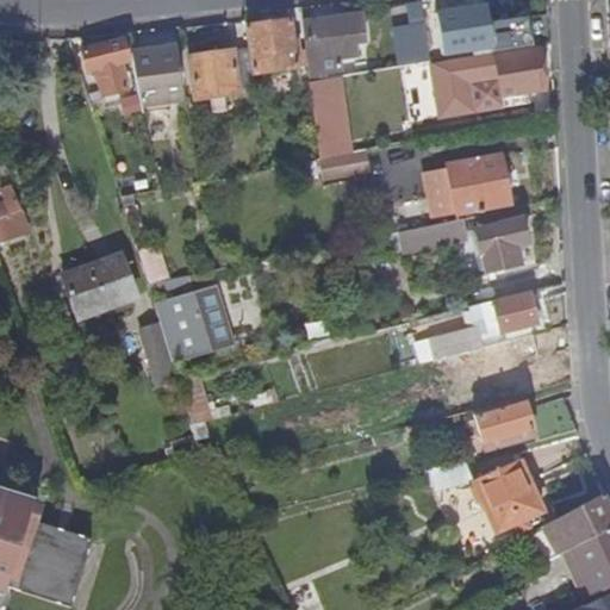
[(493,48),(495,53),(539,45),(551,43),(548,13),(490,23),(485,0),(465,0),(467,8),(436,14),(442,56),(493,48)]
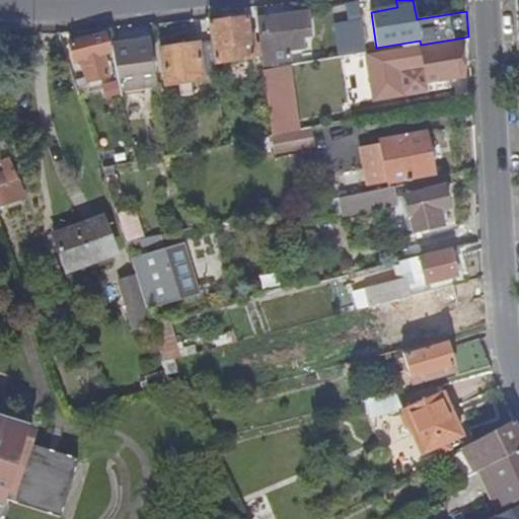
[(308,12),(278,15),(273,16),(257,17),(265,70),(272,69),(270,51),(303,47),(302,34),(311,33),(308,12)]
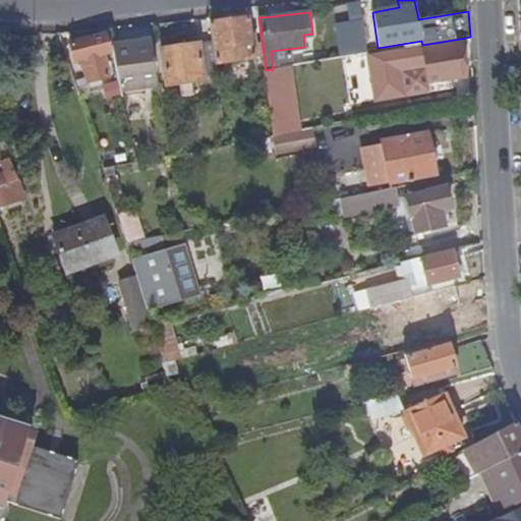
[(213,43),(215,63),(254,57),(248,17),(210,22),(213,43)]
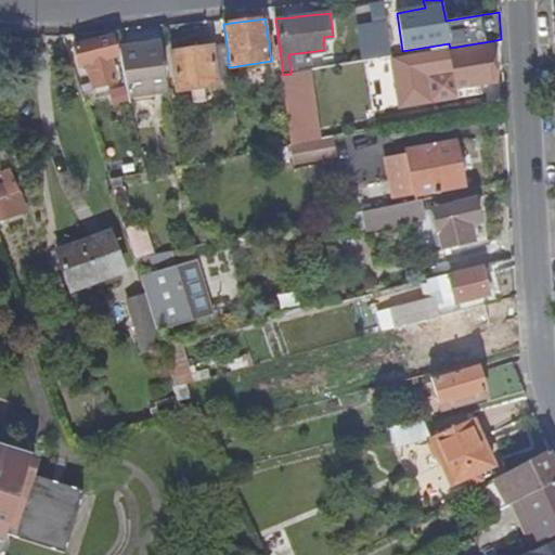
[(376,48),(373,21),(358,22),(362,50),(376,48)]
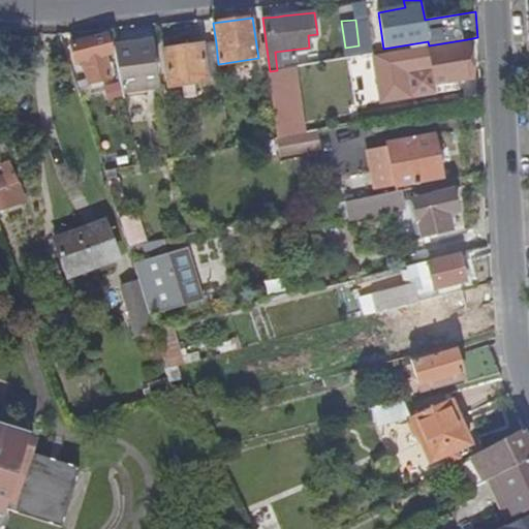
[(112,52),(107,35),(72,44),(76,60),(84,59),(90,83),(111,78),(104,54),(112,52)]
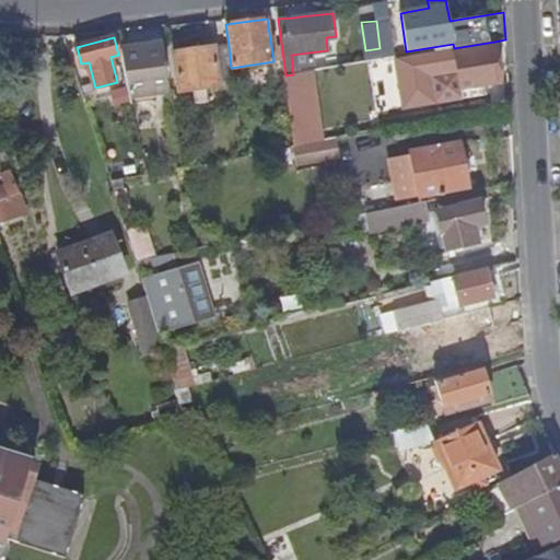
[(124,70),(129,95),(168,90),(161,37),(148,39),(148,45),(123,48),(124,70)]
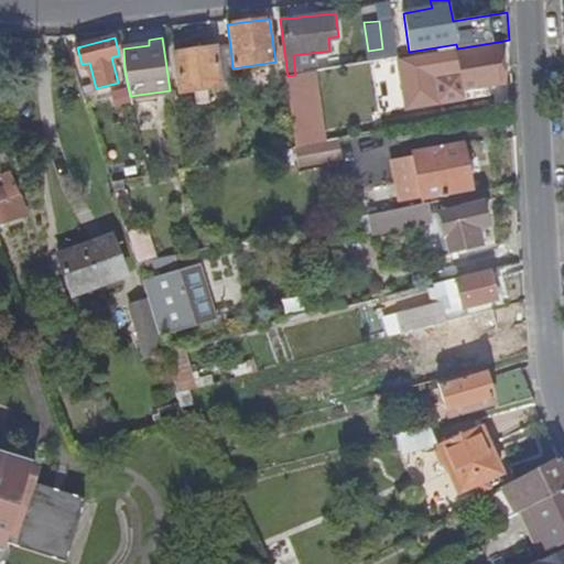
[(457,49),(420,55),(423,79),(463,73),(467,101),(506,94),(498,42),(457,49)]
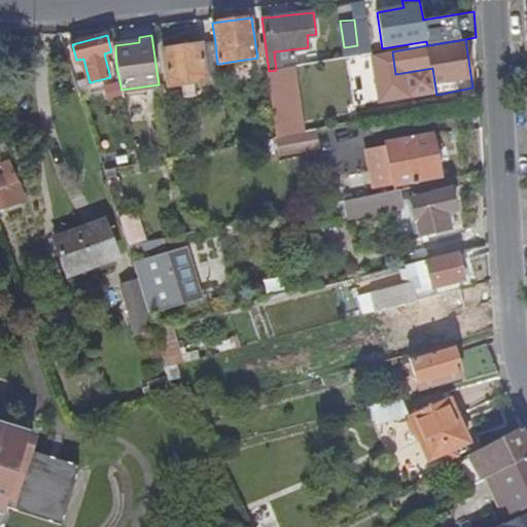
[(219,75),(217,64),(215,43),(164,49),(169,86),(181,84),(183,98),(195,97),(194,82),(207,81),(206,77),(219,75)]
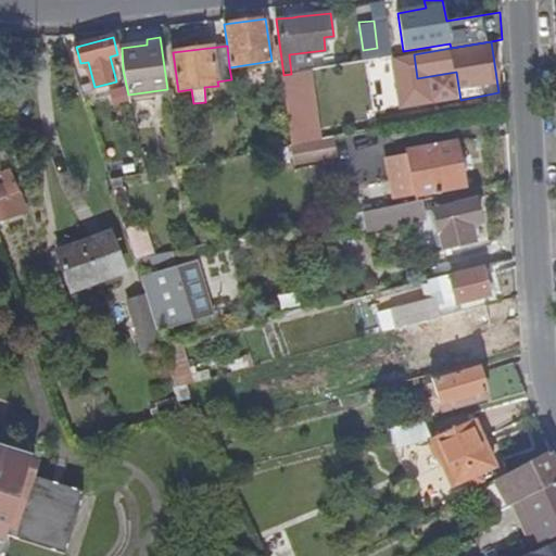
[(287,109),(295,106),(291,74),(283,75),(287,109)]
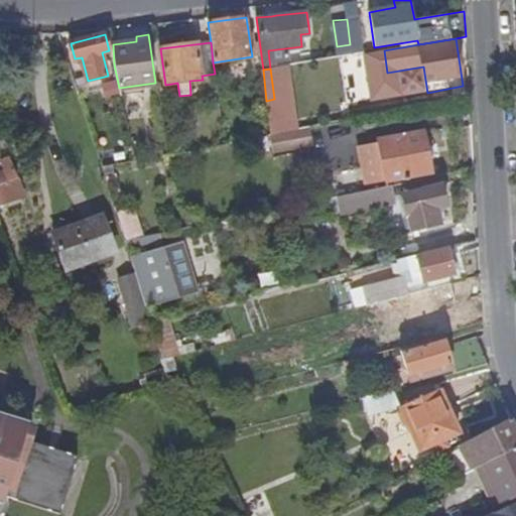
[(285,98),(274,99),(266,101),(270,134),(289,130),(285,98)]
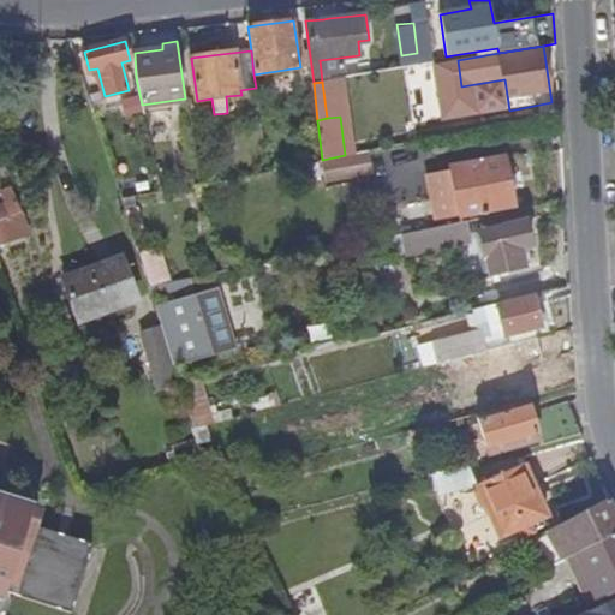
[(419,141),(359,153),(362,171),(423,160),(419,141)]
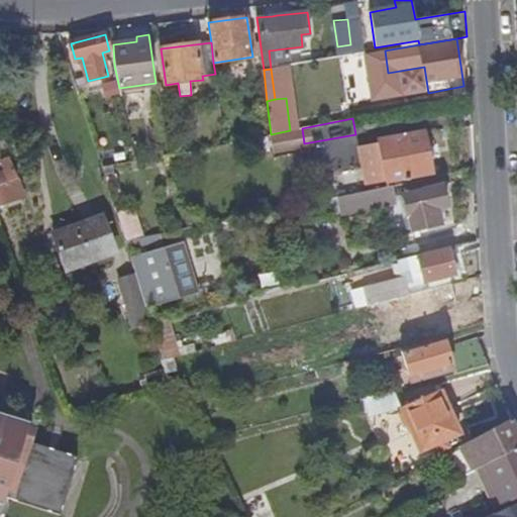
[(379,140),(386,182),(431,174),(424,132),(379,140)]
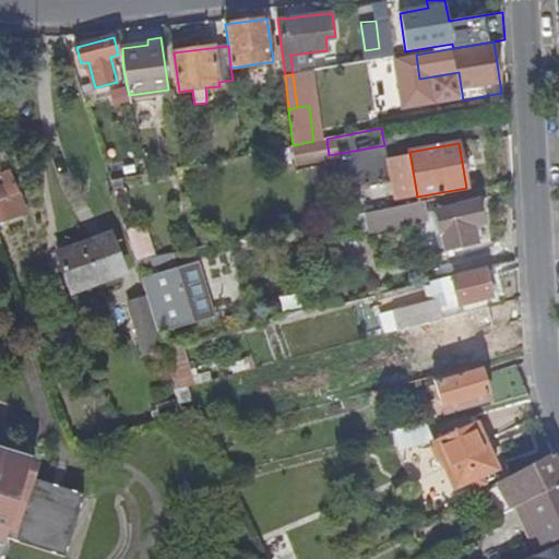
[(109,181),(113,191),(123,189),(121,179),(109,181)]
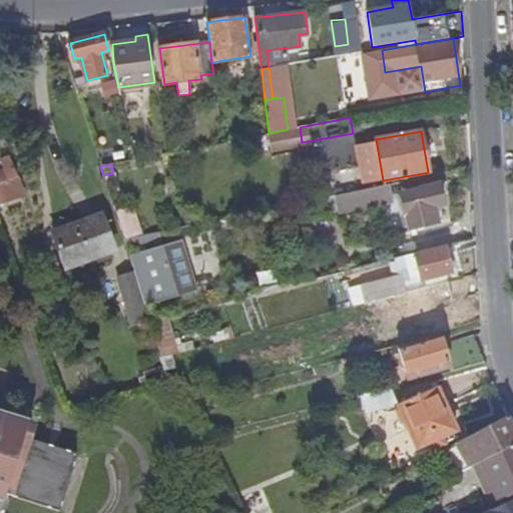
[(7,181),(13,199),(21,196),(15,179),(7,181)]
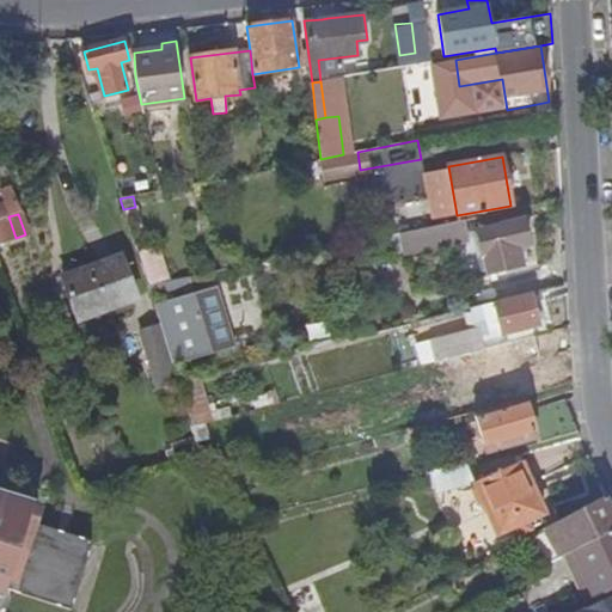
[(0,243),(16,238),(8,216),(0,219),(0,243)]
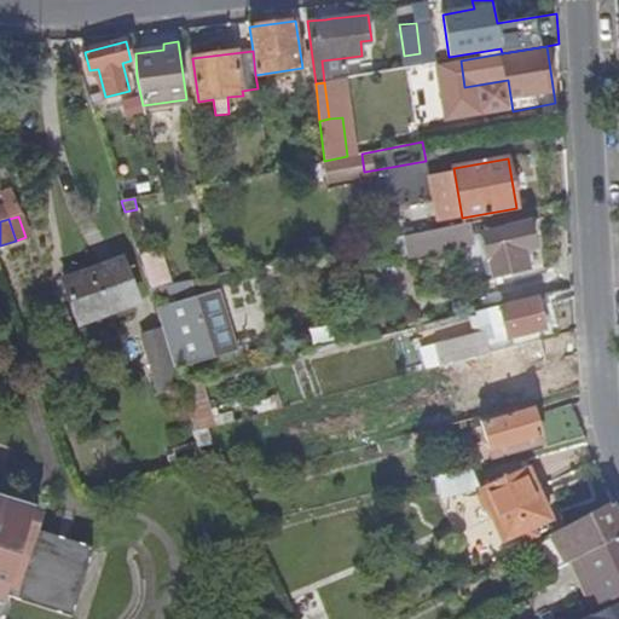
[(467,224),(409,235),(411,250),(470,238),(467,224)]
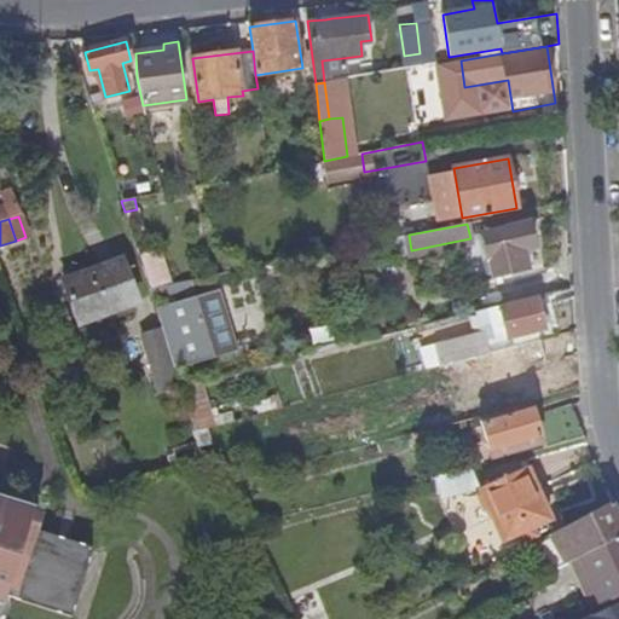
[(526,270),(521,250),(534,248),(528,224),(482,235),(492,277),(526,270)]
